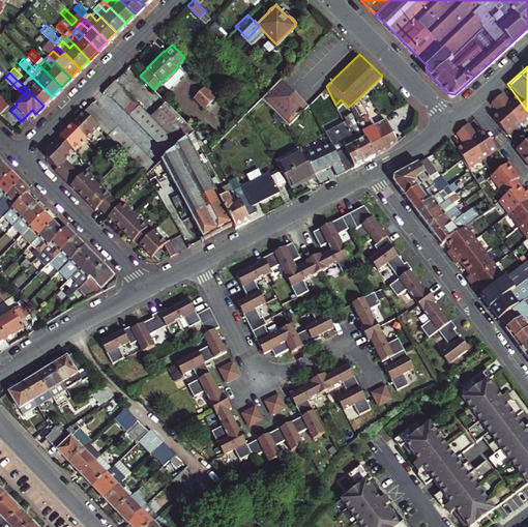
[(33,85),(36,81),(29,74),(26,78),(33,85)]
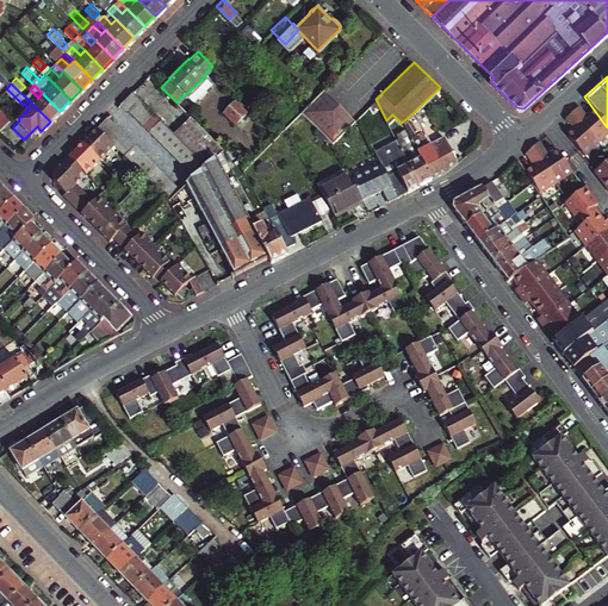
[(324,87),(301,111),(332,141),(355,118),(352,114),(324,87)]
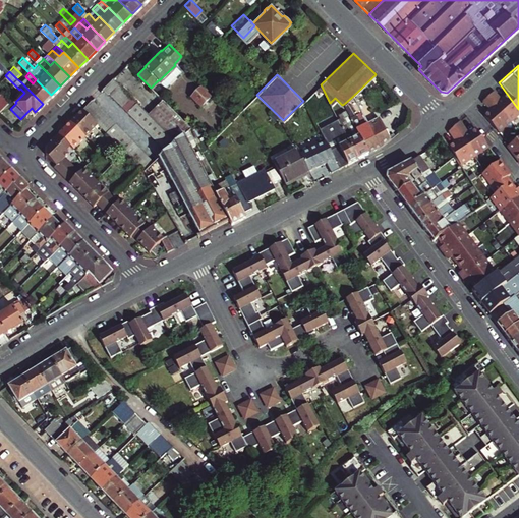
[(25,76),(20,81),(43,104),(51,95),(36,79),(33,83),(25,76)]
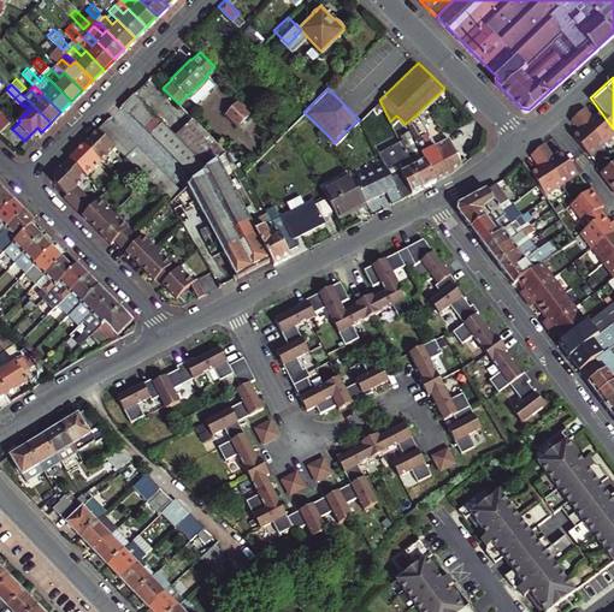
[(175,134),(133,91),(120,104),(127,110),(128,108),(195,176),(206,165),(175,134)]
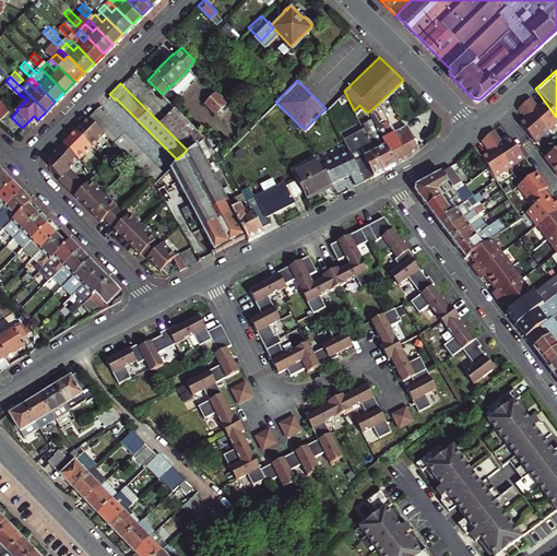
[(224,102),(214,92),(204,101),(214,111),(224,102)]
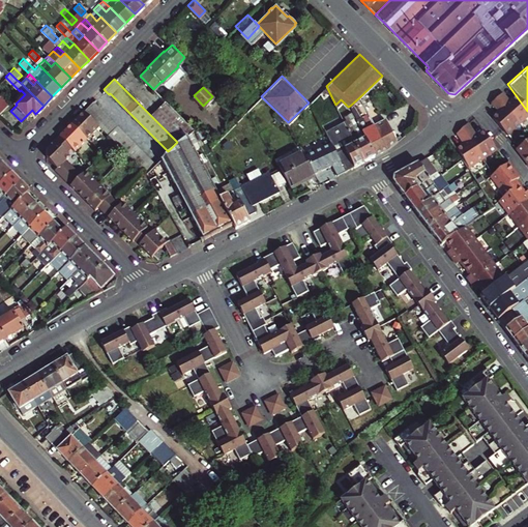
[(11,99),(16,104),(25,94),(21,90),(20,91),(11,99)]
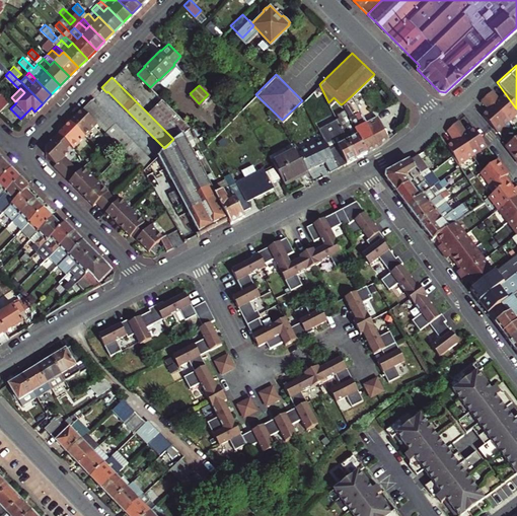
[(496,97),(489,89),(484,93),(505,121),(516,111),(516,108),(505,93),(501,96),(501,101),(497,101),(497,98),(496,97)]
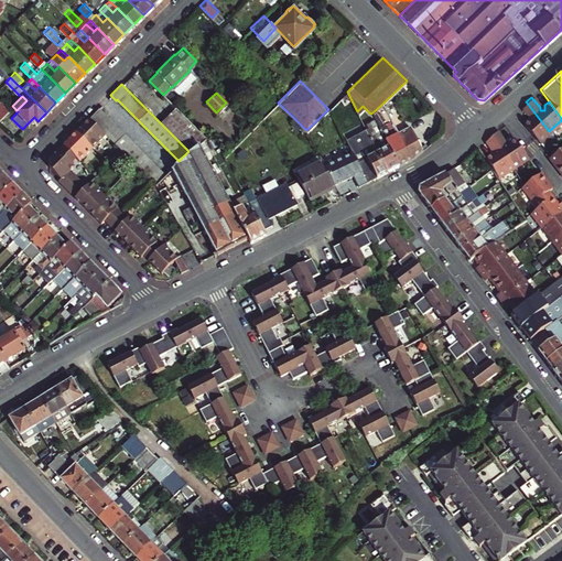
[(1,98),(0,99),(0,119),(11,107),(1,98)]
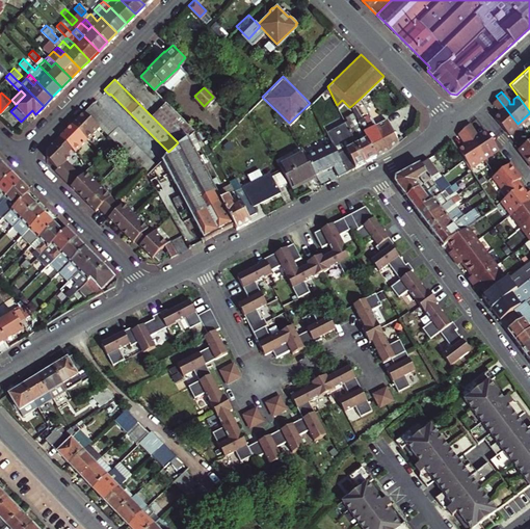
[(500,114),(496,113),(489,117),(504,135),(518,124),(496,96),(489,102),(496,109),(497,110),(500,111),(500,114)]
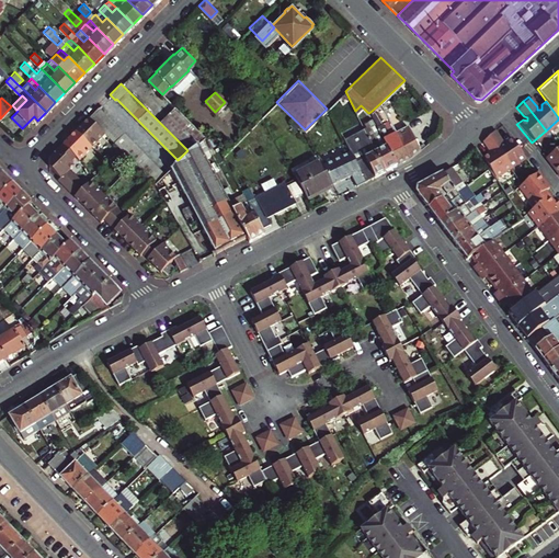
[(408,155),(419,147),(406,123),(394,129),(380,103),(371,112),(373,116),(376,124),(395,162),(408,155)]
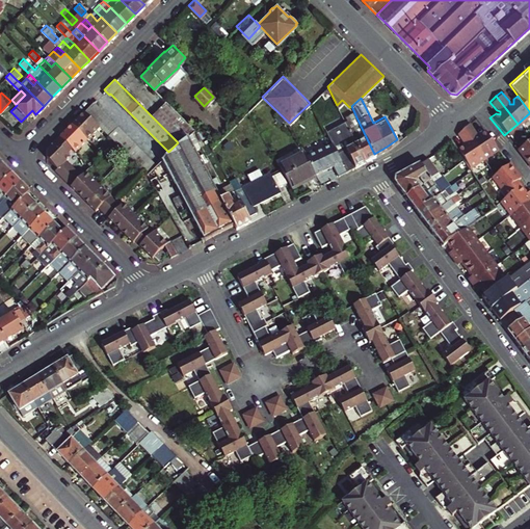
[(84,109),(99,125),(146,172),(156,162),(93,100),(84,109)]
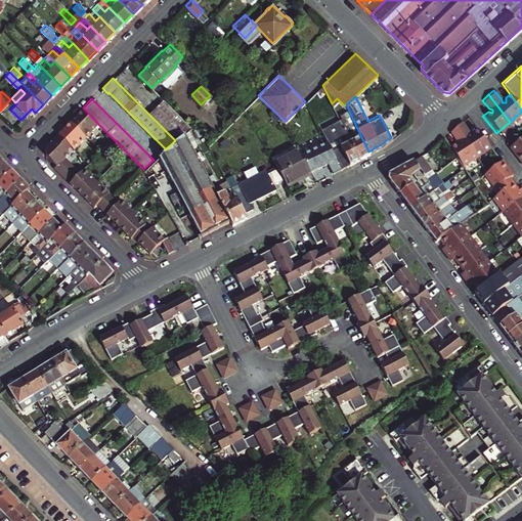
[(184,132),(190,127),(163,98),(148,114),(175,140),(184,132)]
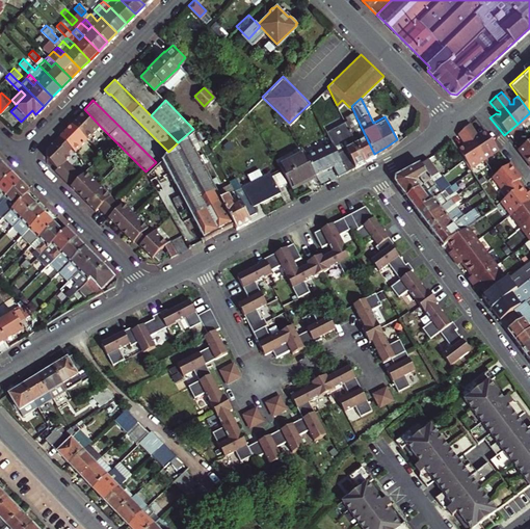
[(206,113),(220,128),(226,123),(211,108),(206,113)]
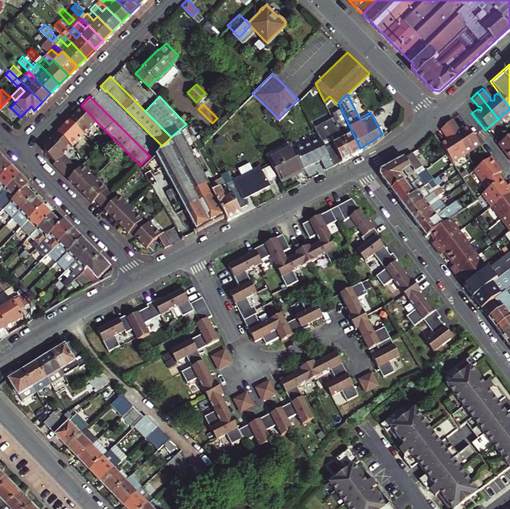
[(44,142),(44,148),(55,159),(52,162),(74,183),(87,197),(91,201),(94,198),(108,213),(122,227),(127,232),(128,230),(140,242),(145,247),(146,245),(151,250),(160,241),(164,245),(171,241),(164,228),(158,231),(148,220),(144,224),(140,219),(141,217),(118,194),(115,197),(82,163),(77,168),(62,153),(66,148),(65,147),(70,142),(71,143),(95,120),(81,105),(75,111),(63,122),(51,136),(44,142)]
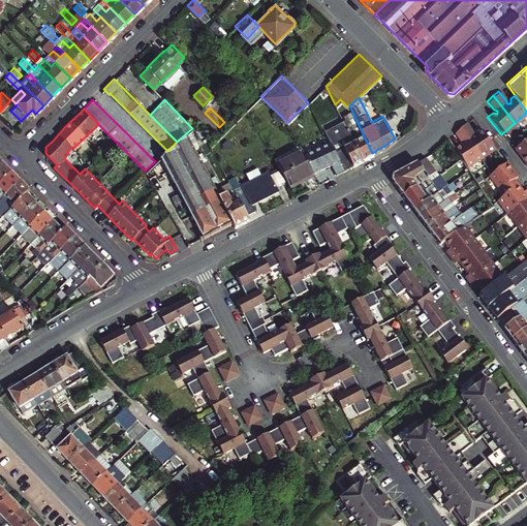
[(354,117),(351,110),(342,115),(343,118),(342,119),(362,158),(372,153),(354,117)]
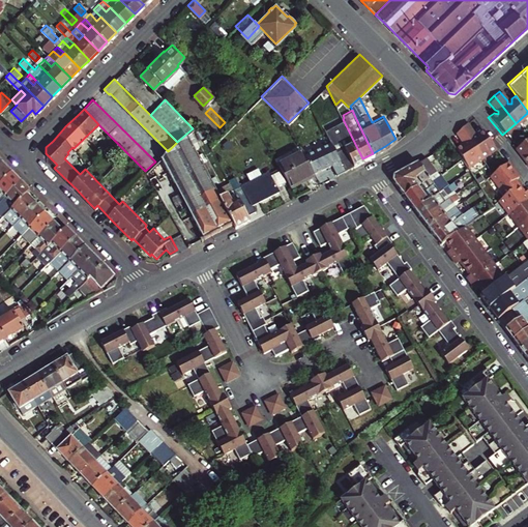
[(346,167),(362,158),(343,119),(338,122),(348,142),(343,145),(343,146),(338,149),(346,167)]
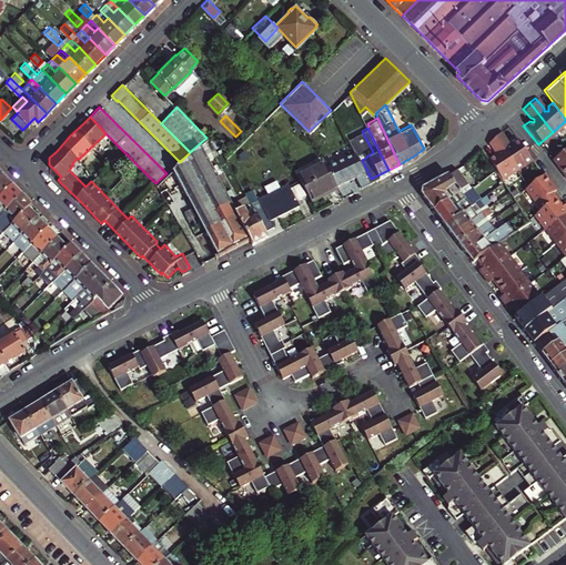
[(505,141),(497,131),(492,135),(514,168),(524,183),(539,172),(516,138),(511,141),(509,145),(506,147),(506,143),(505,141)]
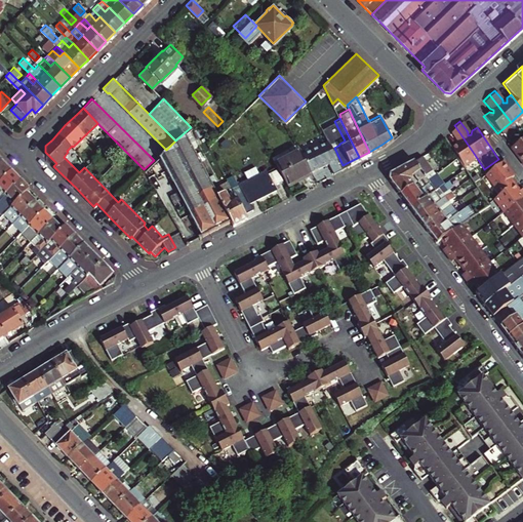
[(449,147),(455,156),(458,160),(463,166),(469,175),(472,179),(482,171),(484,169),(475,155),(454,125),(448,130),(454,138),(455,141),(458,142),(457,145),(453,143),(449,147)]
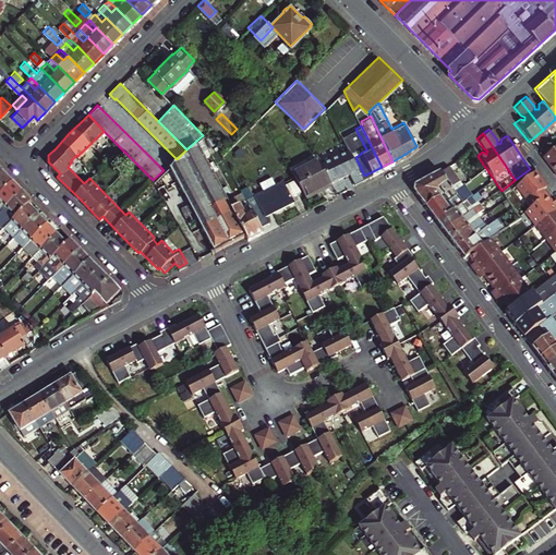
[(555,140),(554,142),(539,154),(555,175),(555,140)]
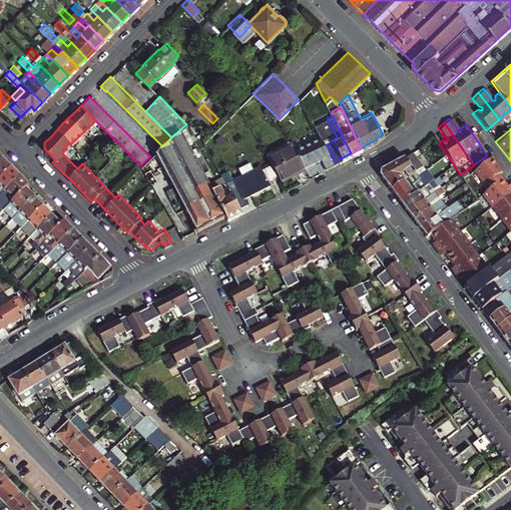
[(155,151),(168,175),(182,167),(192,187),(203,182),(206,187),(209,186),(180,129),(171,137),(162,146),(155,151)]
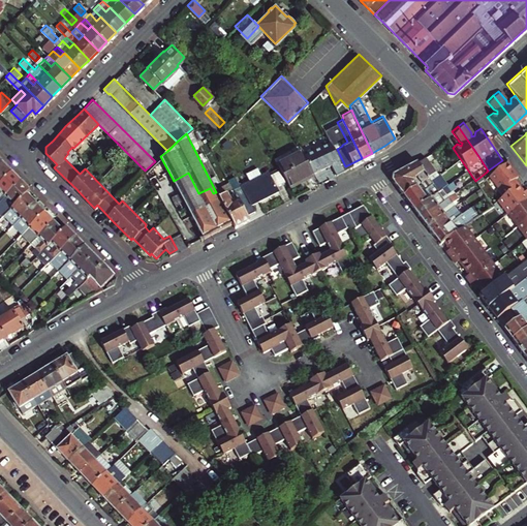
[(328,140),(305,153),(314,171),(330,162),(335,171),(342,167),(328,140)]
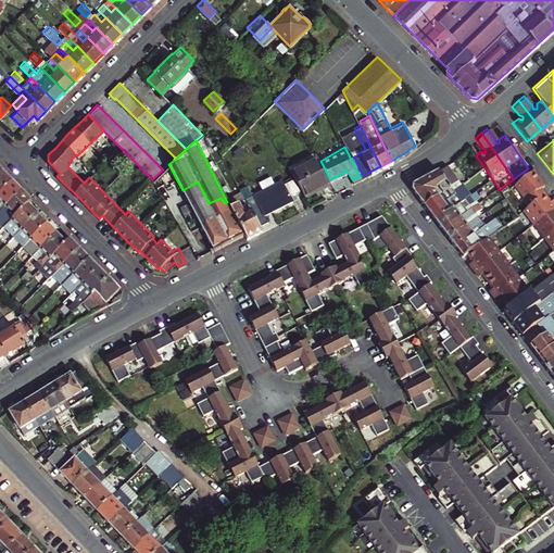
[(291,171),(302,193),(328,180),(316,156),(291,171)]
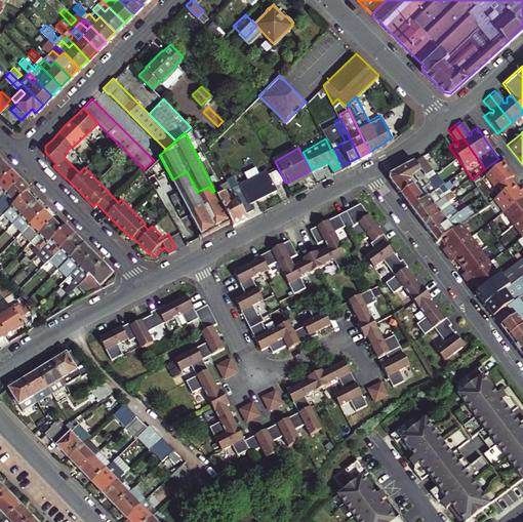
[(448,166),(458,160),(455,156),(446,163),(448,166)]
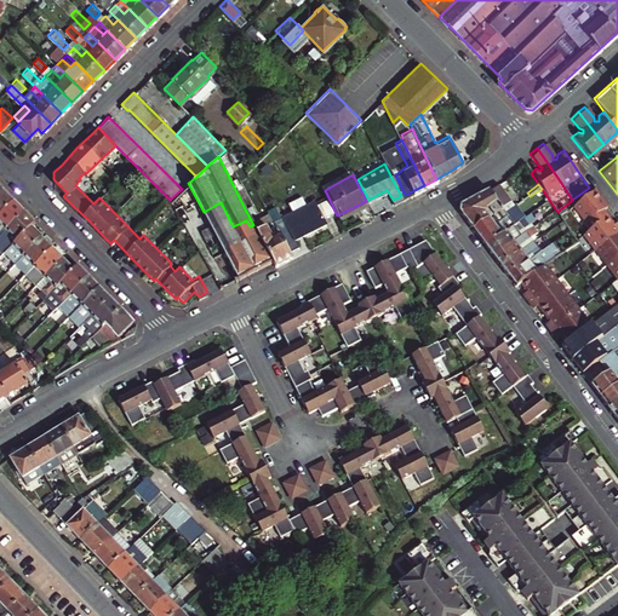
[(589,188),(572,200),(570,202),(588,225),(602,214),(598,208),(605,203),(591,186),(589,188)]
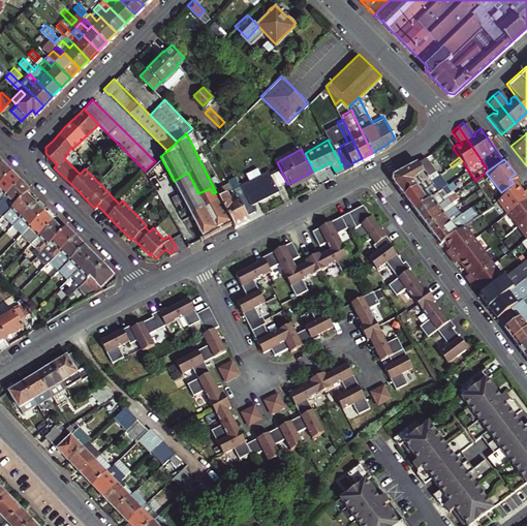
[(2,160),(0,162),(0,180),(11,169),(2,160)]
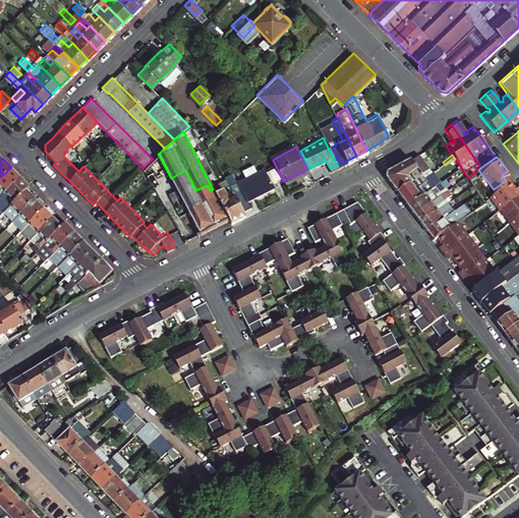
[(416,181),(422,177),(408,158),(386,170),(385,176),(395,189),(408,180),(403,174),(407,171),(411,176),(412,176),(416,181)]
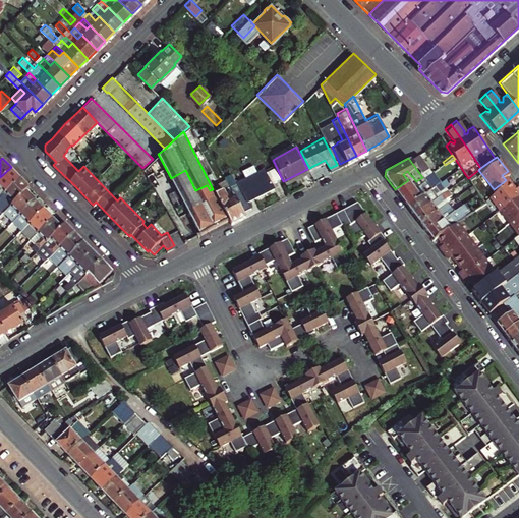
[(11,167),(0,177),(0,195),(20,176),(11,167)]
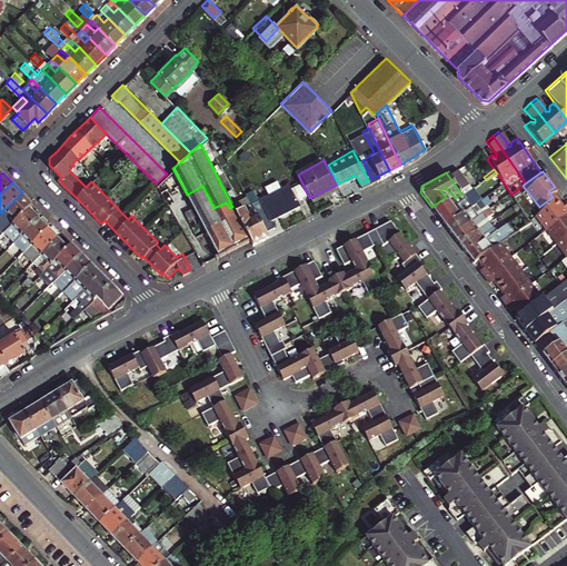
[(287,182),(258,197),(265,210),(256,215),(264,230),(272,226),(269,218),(297,204),(287,182)]
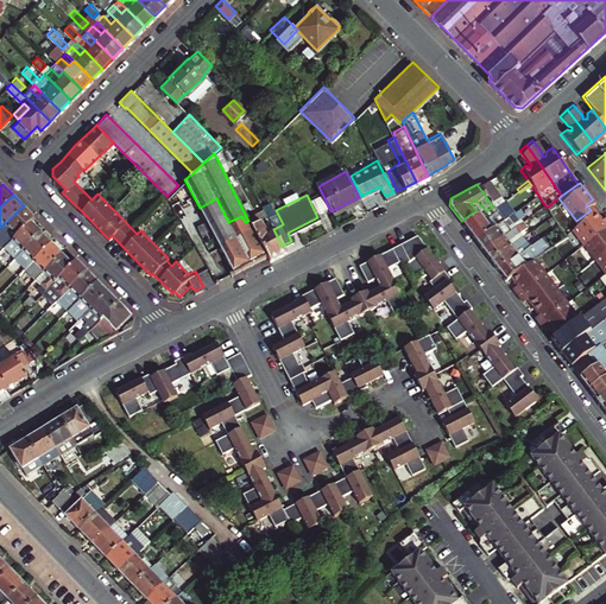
[(200,208),(218,245),(252,227),(250,221),(248,221),(245,222),(241,216),(228,222),(216,198),(200,208)]
